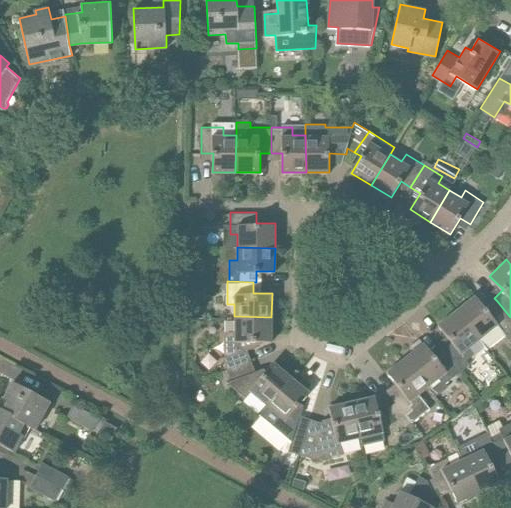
[(510,317),(497,301),(487,309),(475,294),(457,308),(480,339),(488,349),(507,335),(510,340),(510,317)]
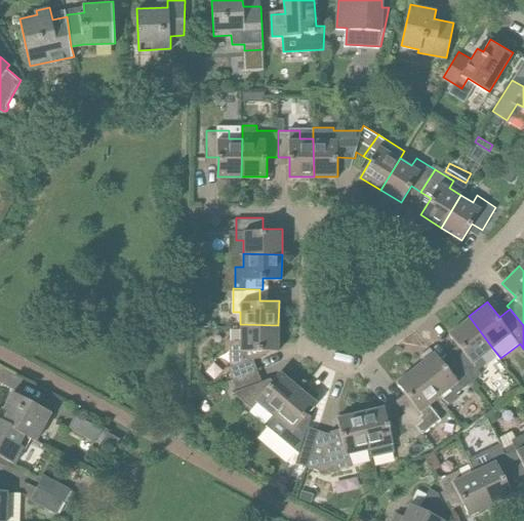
[(455,358),(479,386),(481,384),(476,377),(482,372),(478,368),(486,362),(482,356),(492,348),(469,316),(449,331),(461,347),(452,354),(455,358)]
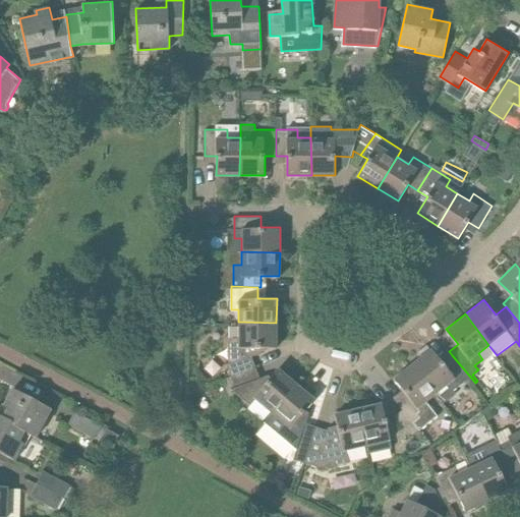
[(231,346),(262,346),(276,346),(276,323),(238,322),(238,336),(231,336),(231,346)]
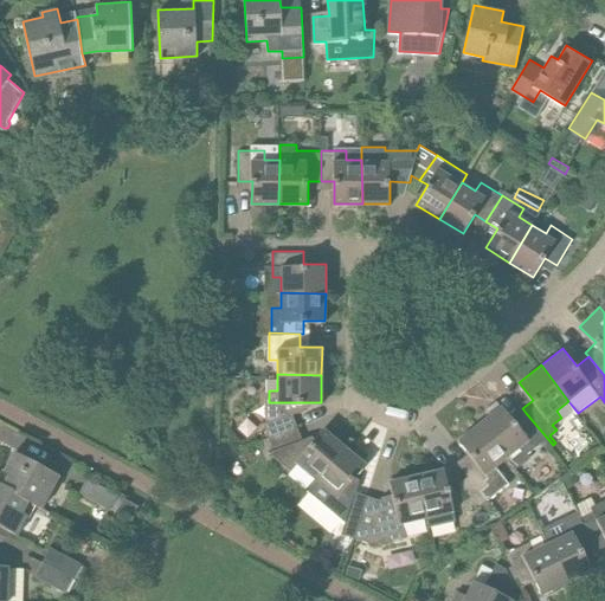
[(547,450),(553,445),(526,413),(516,421),(502,404),(480,421),(508,457),(520,447),(526,454),(541,441),(547,450)]
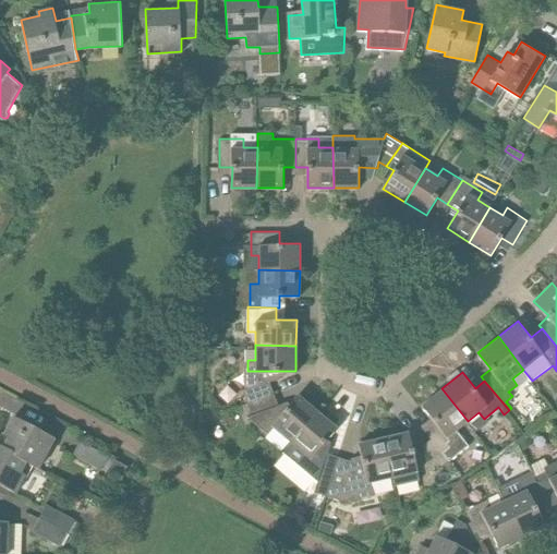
[(432,436),(450,459),(470,444),(458,429),(468,421),(442,388),(422,404),(435,420),(425,428),(432,436)]
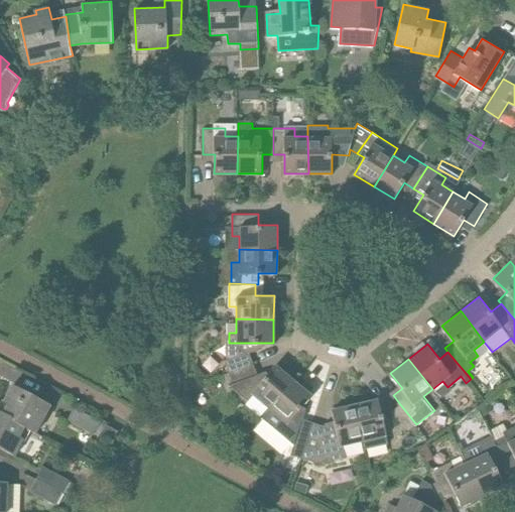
[(251,392),(269,408),(293,379),(275,364),(251,392)]
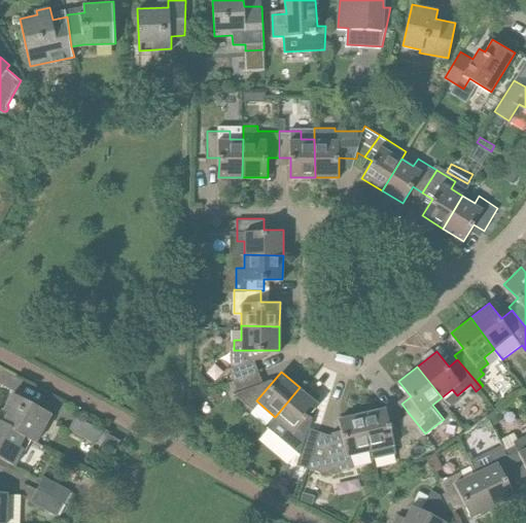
[(280,431),(288,439),(318,403),(300,387),(275,417),(285,425),(280,431)]
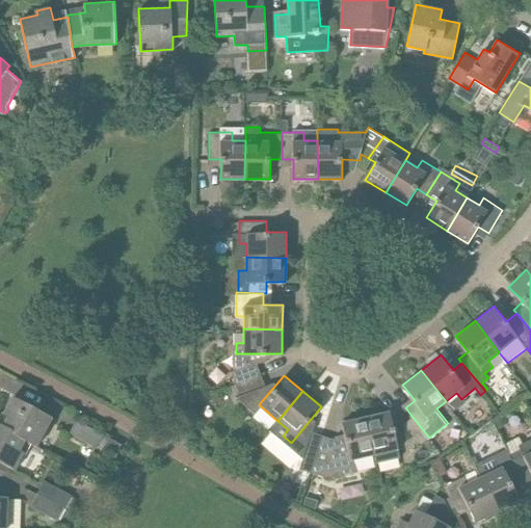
[(2,425),(38,445),(53,417),(12,396),(4,412),(8,414),(2,425)]
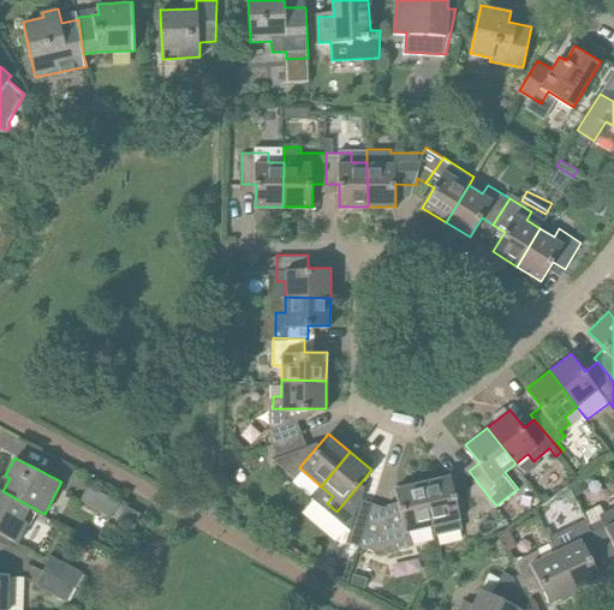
[(435,533),(463,527),(451,474),(423,482),(433,525),(435,533)]
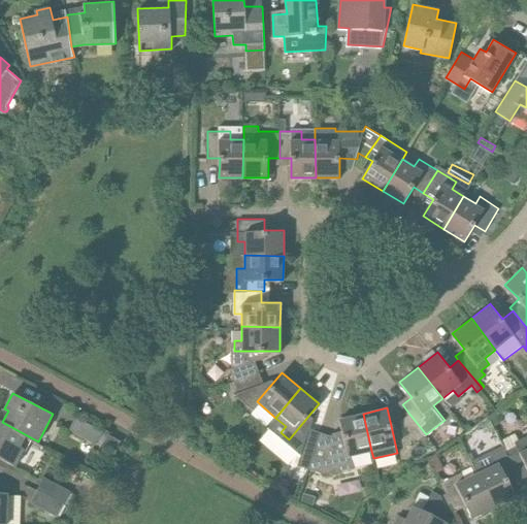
[(496,425),(505,418),(500,411),(491,418),(496,425)]
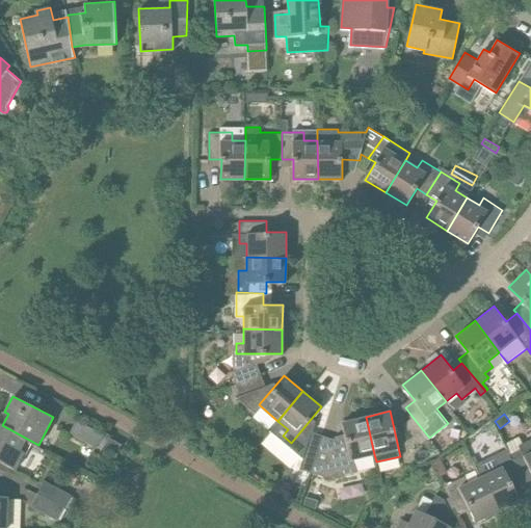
[(429,438),(412,416),(402,423),(420,445),(429,438)]
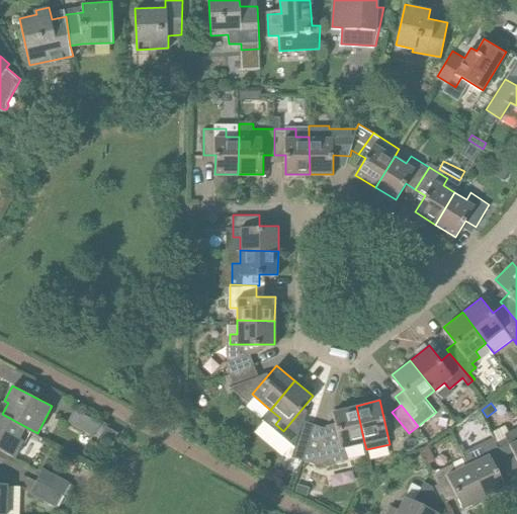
[(345,447),(364,442),(356,406),(333,411),(335,421),(326,423),(325,425),(314,422),(303,458),(321,464),(348,458),(345,447)]
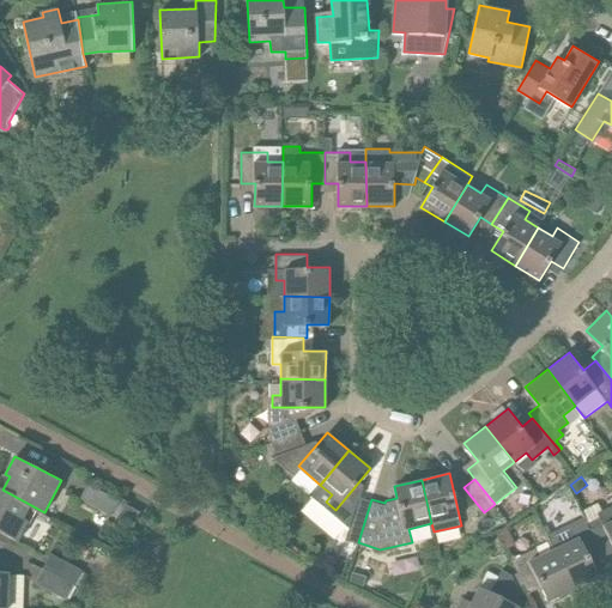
[(111,514),(120,499),(89,481),(80,497),(111,514)]
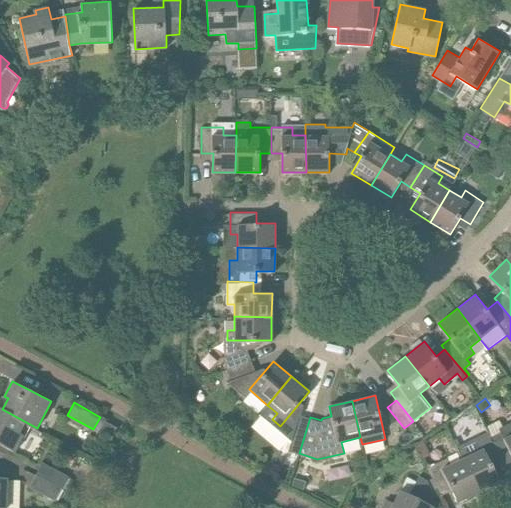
[(0,442),(15,451),(23,436),(25,436),(30,426),(36,429),(37,428),(2,409),(0,407),(0,442)]
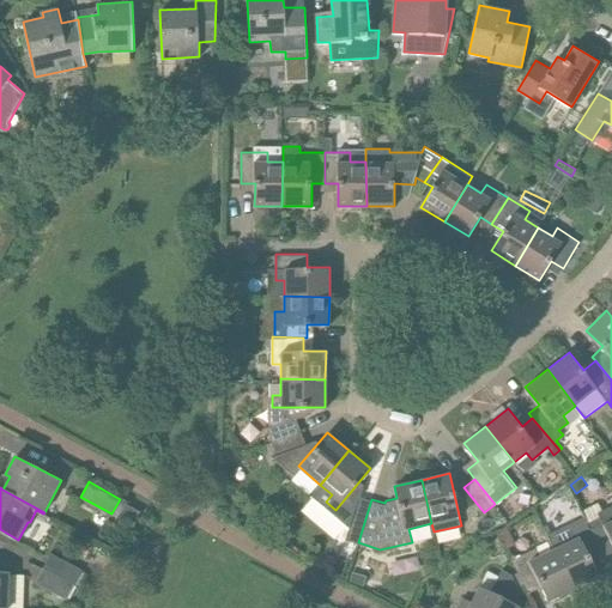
[(345,537),(358,542),(371,499),(358,494),(345,537)]
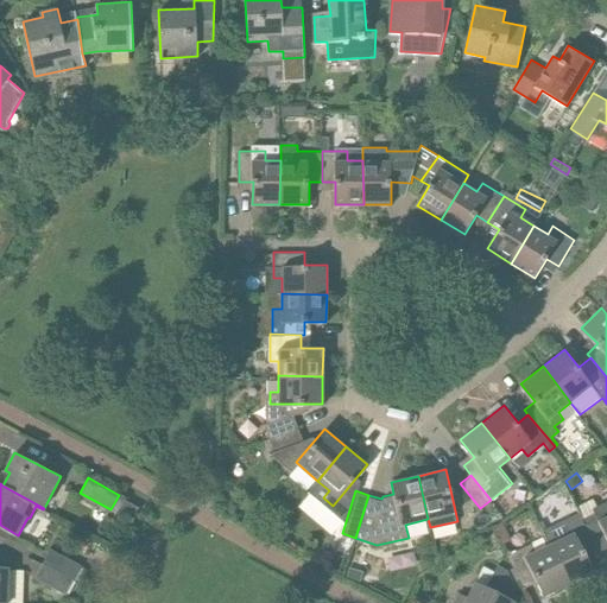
[(140,506),(125,497),(119,508),(133,516),(140,506)]
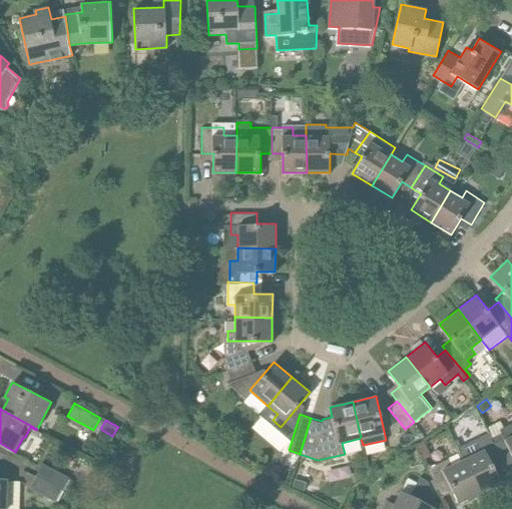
[(511,423),(500,428),(502,432),(492,437),(503,460),(511,456),(511,423)]
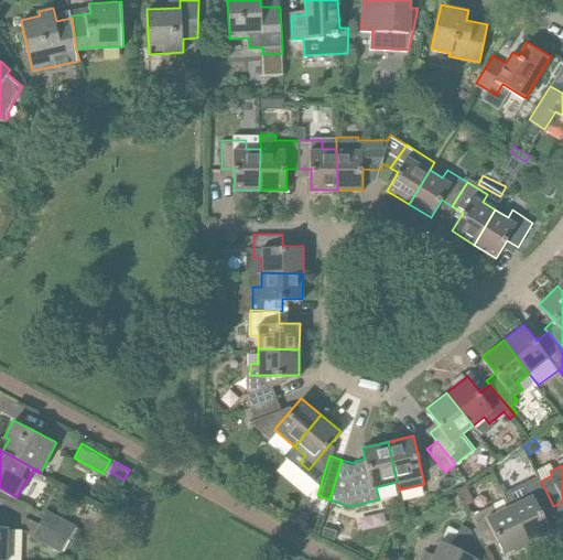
[(553,506),(541,481),(519,491),(522,498),(509,505),(528,542),(552,530),(542,512),(553,506)]
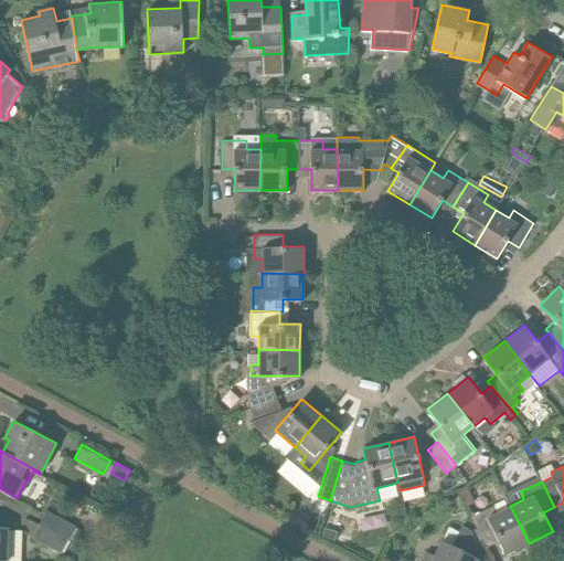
[(506,554),(529,543),(510,506),(498,511),(495,504),(472,515),(486,541),(497,536),(506,554)]
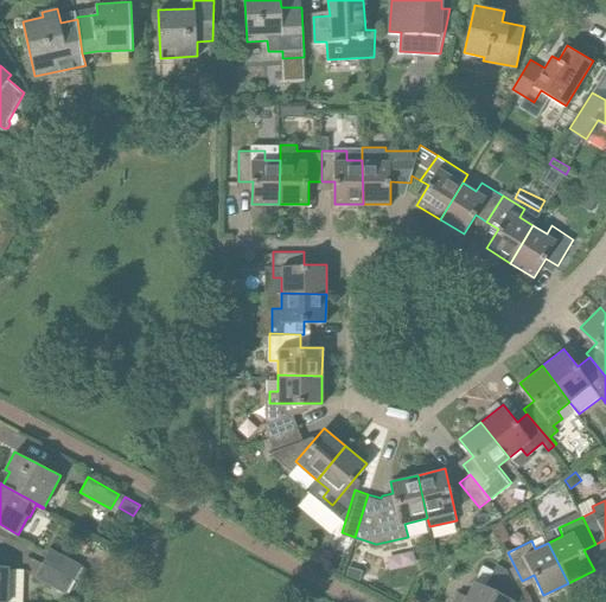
[(43,561),(74,577),(82,563),(51,546),(43,561)]
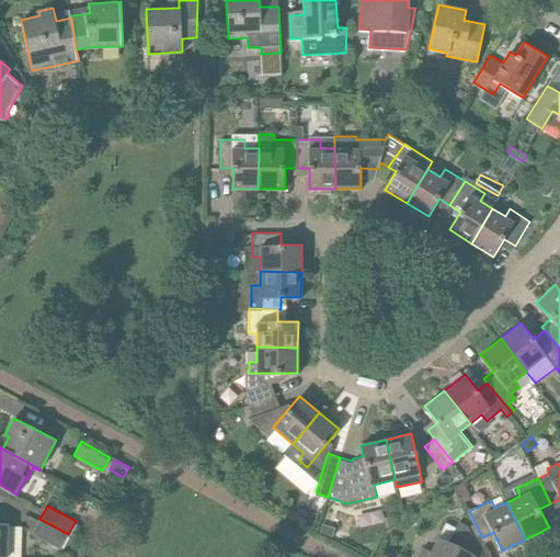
[(61,548),(68,534),(40,519),(32,532),(61,548)]
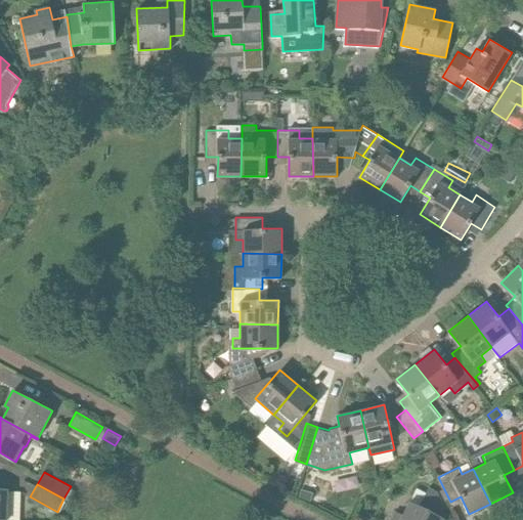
[(298,495),(309,500),(313,490),(300,486),(298,495)]
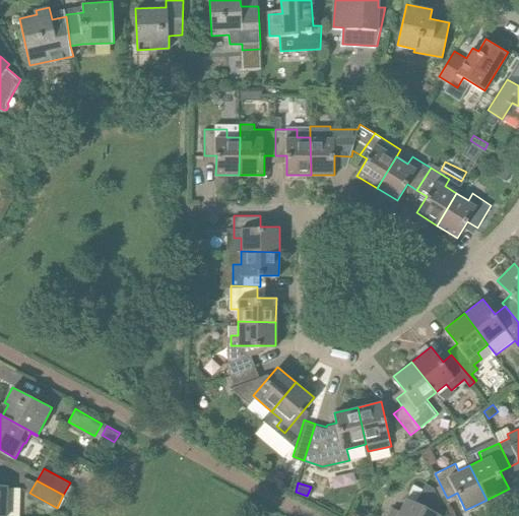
[(0,515),(7,515),(8,485),(0,485),(0,515)]
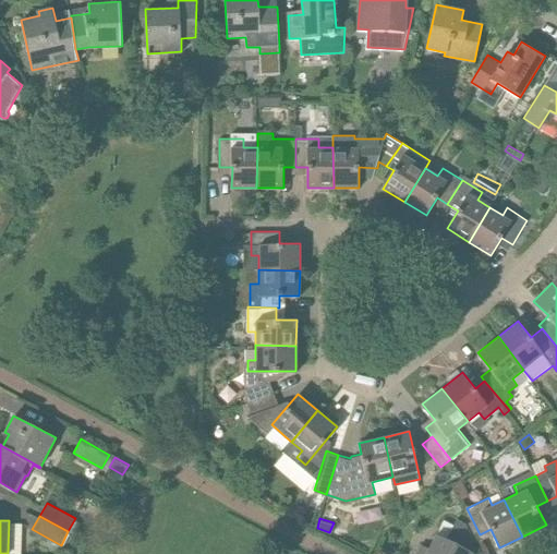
[(430,546),(423,543),(416,553),(471,553),(473,552),(436,533),(430,546)]
